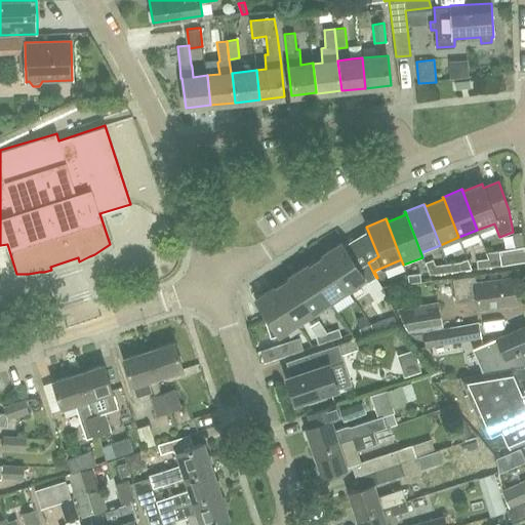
[(515,249),(524,247),(524,244),(523,232),(513,234),(515,249)]
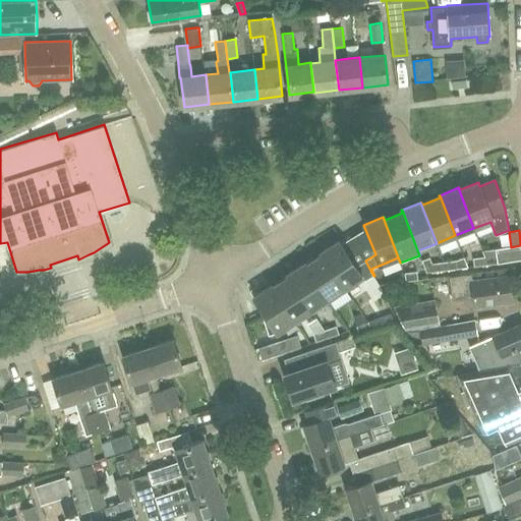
[(356,266),(339,240),(322,252),(345,288),(362,277),(365,282),(373,276),(370,271),(365,261),(356,266)]
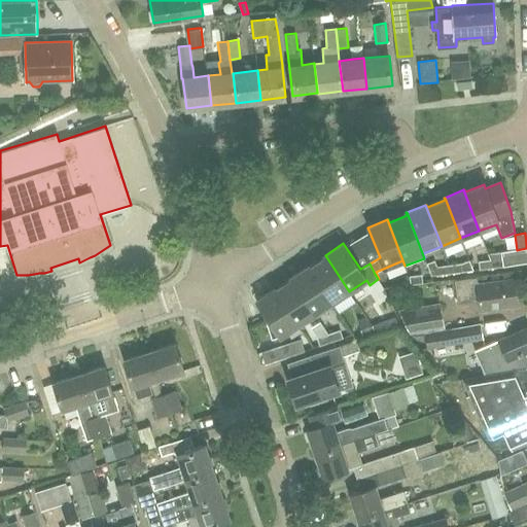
[(491,268),(503,267),(502,252),(488,254),(490,260),(491,268)]
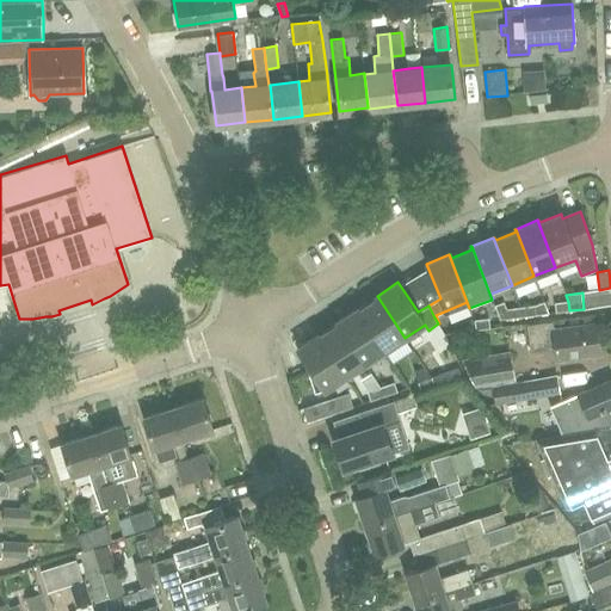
[(405,338),(377,296),(376,296),(378,298),(359,310),(358,308),(357,309),(386,351),(405,338)]
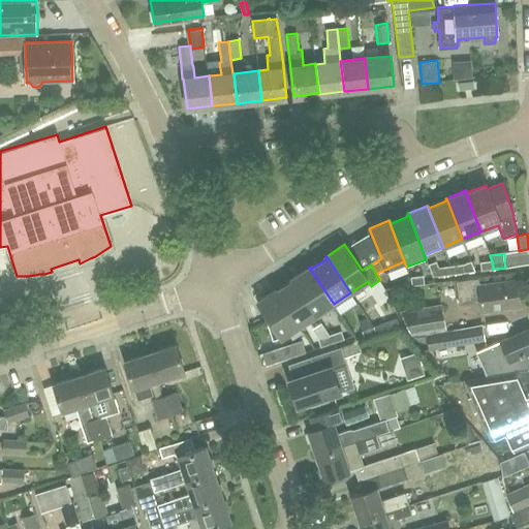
[(450,267),(452,275),(464,273),(475,272),(471,261),(463,265),(450,267)]
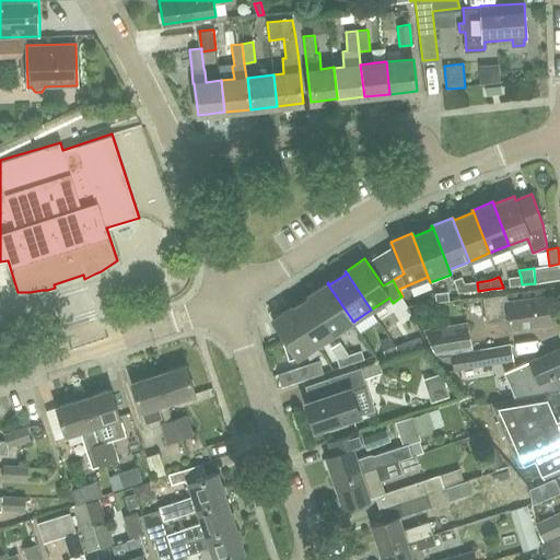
[(510,287),(522,284),(521,277),(509,278),(510,287)]
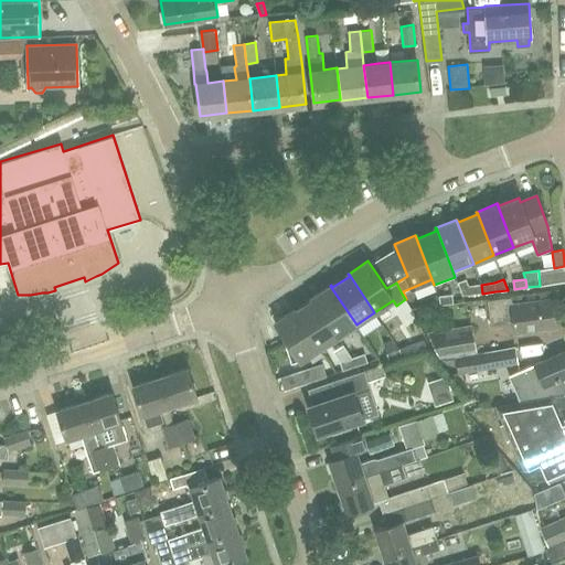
[(482,294),(481,285),(468,286),(466,280),(457,284),(462,296),(469,295),(482,294)]
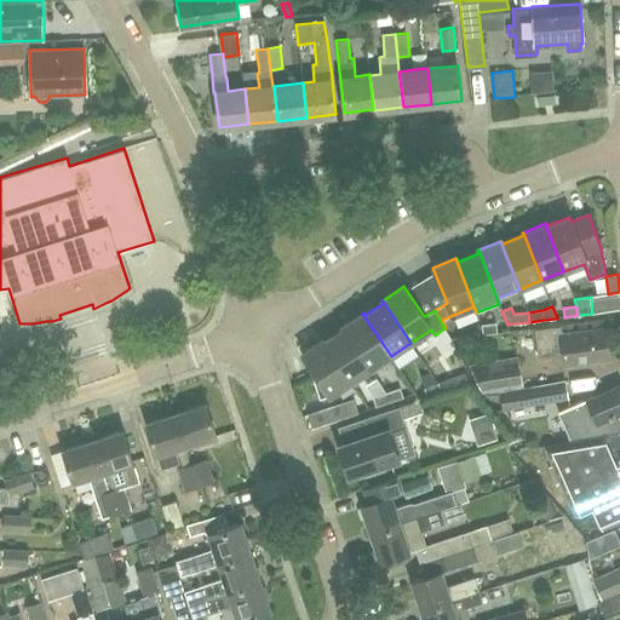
[(371,369),(391,356),(362,314),(343,326),(371,369)]
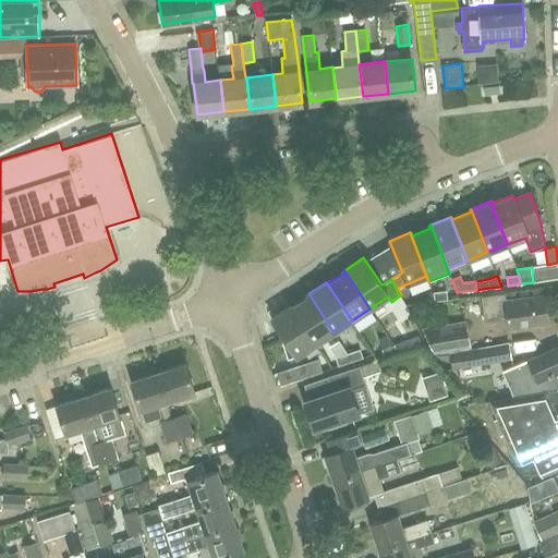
[(435,302),(448,300),(447,291),(434,293),(435,302)]
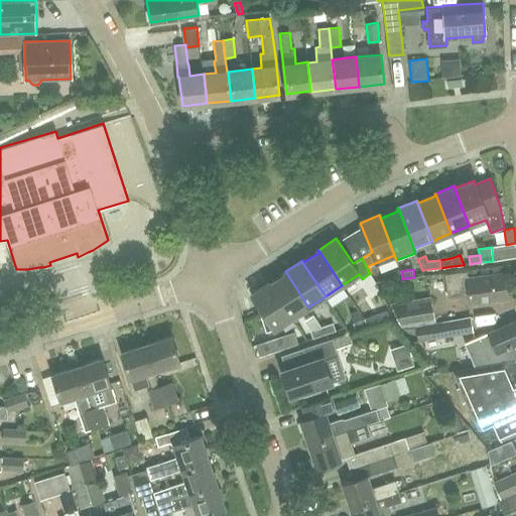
[(308,307),(285,271),(284,272),(286,274),(270,284),(269,282),(268,282),(291,318),(308,307)]
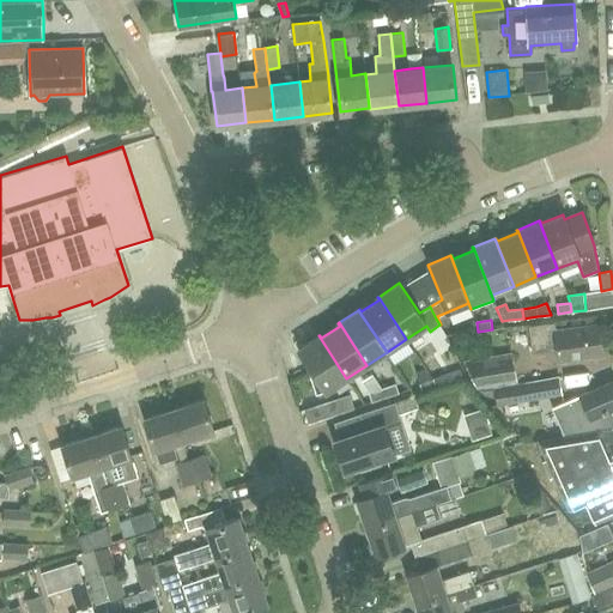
[(553,331),(552,322),(529,325),(533,354),(556,351),(557,363),(602,356),(598,325),(553,331)]
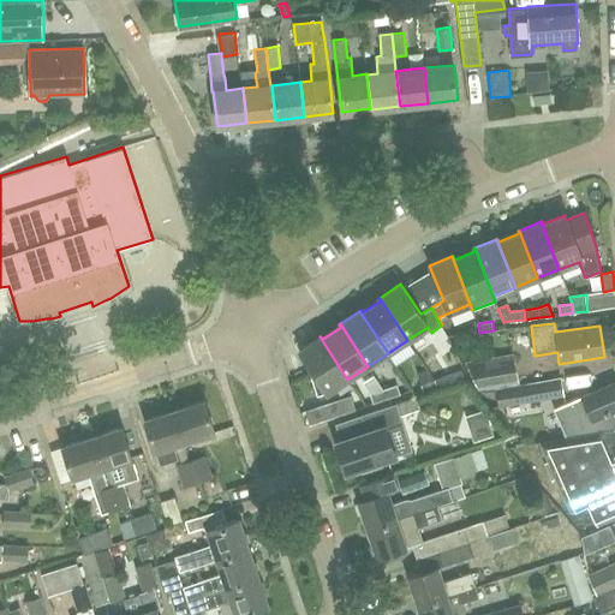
[(317,396),(328,393),(347,380),(320,336),(299,350),(314,371),(310,374),(317,396)]
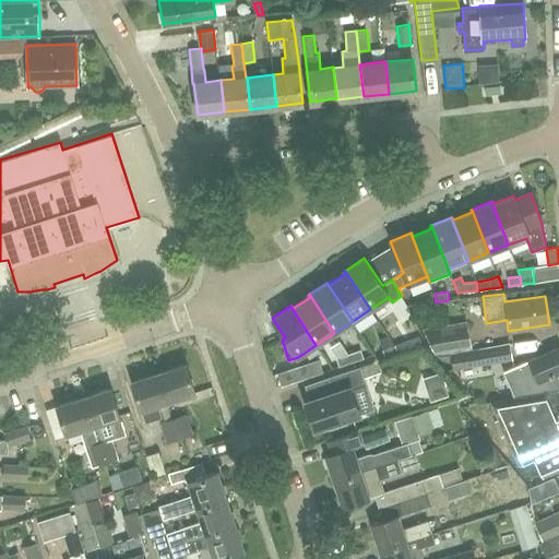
[(435,355),(472,348),(466,321),(423,329),(435,355)]
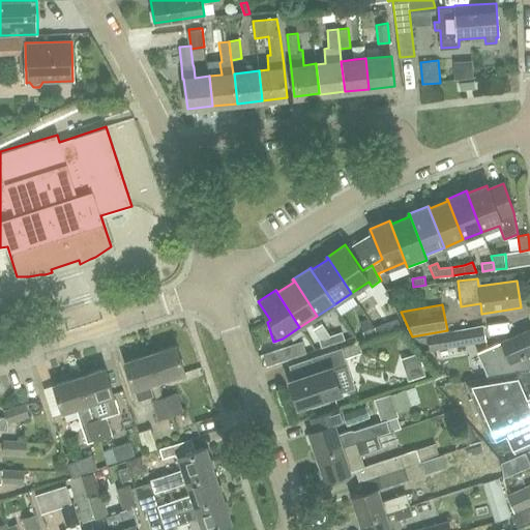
[(430,352),(486,342),(483,325),(427,335),(430,352)]
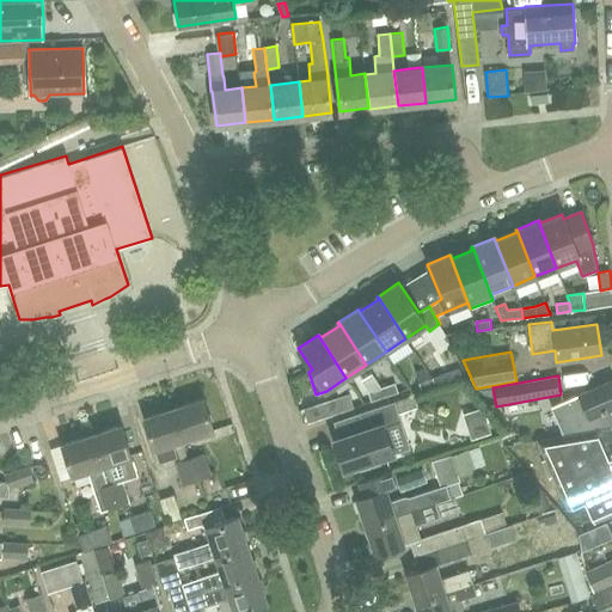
[(422,392),(435,389),(433,379),(418,384),(422,392)]
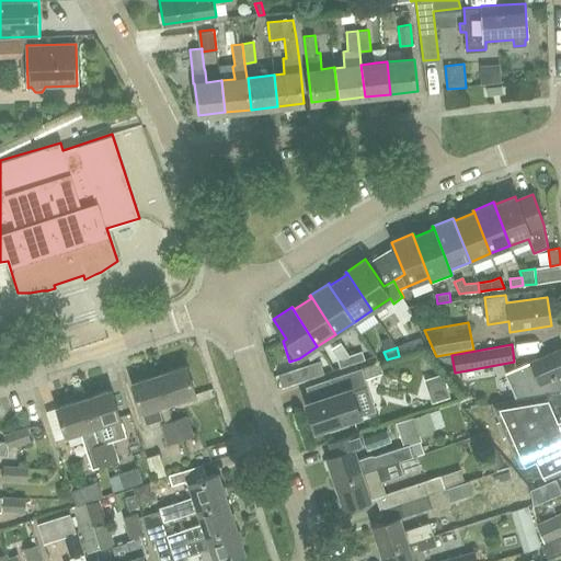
[(528,398),(546,396),(540,382),(560,373),(560,348),(528,363),(529,364),(516,369),(528,398)]
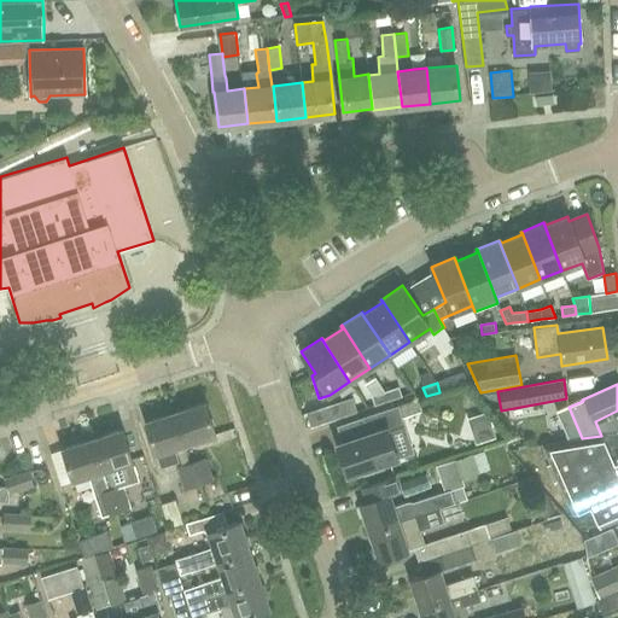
[(388,401),(402,396),(398,388),(385,392),(388,401)]
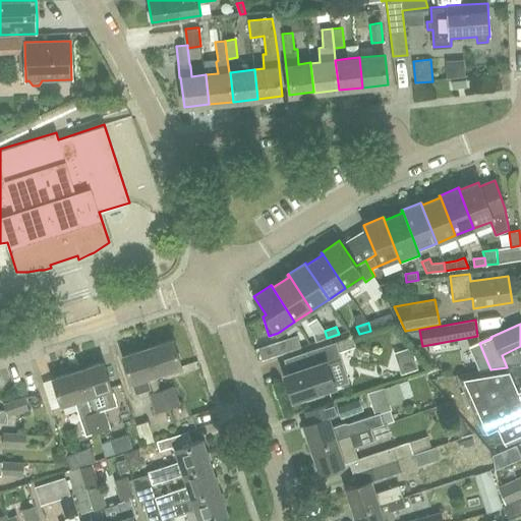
[(315,342),(327,338),(325,331),(313,334),(315,342)]
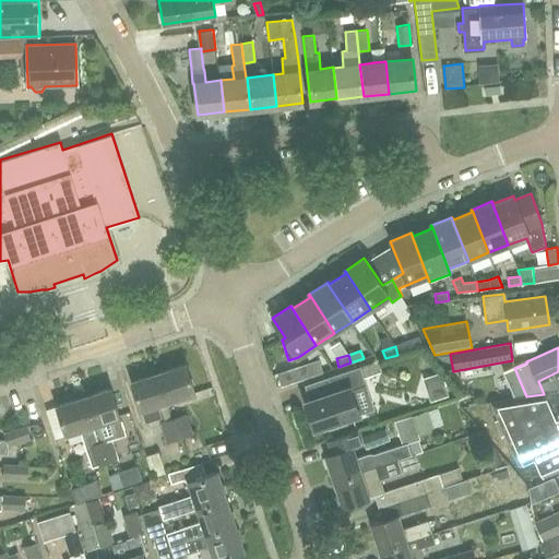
[(359,414),(349,387),(365,382),(364,378),(381,372),(380,370),(377,361),(331,377),(335,392),(305,402),(313,429),(328,424),(329,428),(346,423),(345,418),(359,414)]
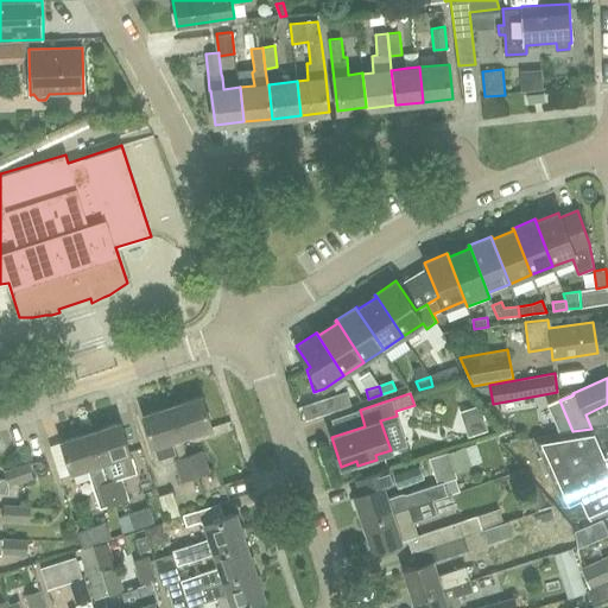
[(183,437),(211,429),(202,396),(172,405),(183,437)]
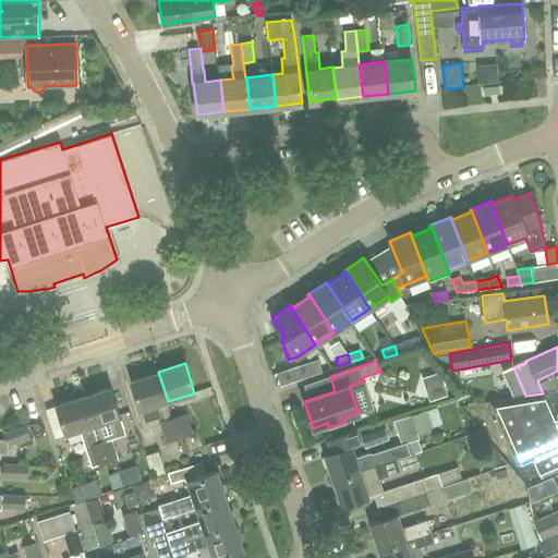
[(302,379),(298,366),(277,373),(281,386),(302,379)]
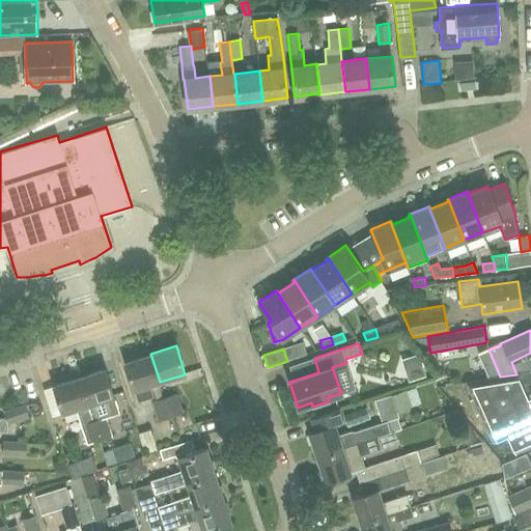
[(154,397),(149,385),(160,382),(150,354),(124,361),(134,390),(138,402),(154,397)]
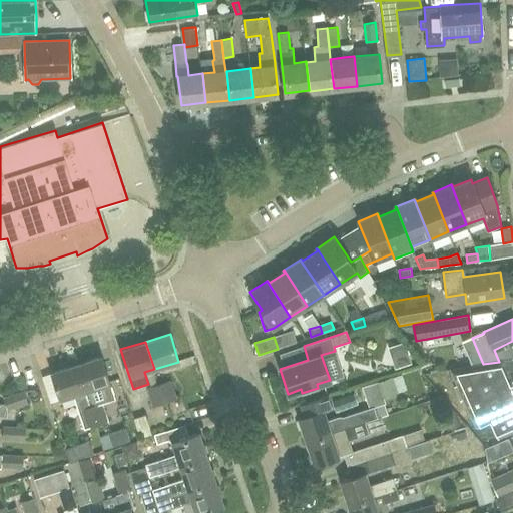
[(96,425),(108,421),(101,401),(114,397),(101,356),(76,364),(90,406),(96,425)]
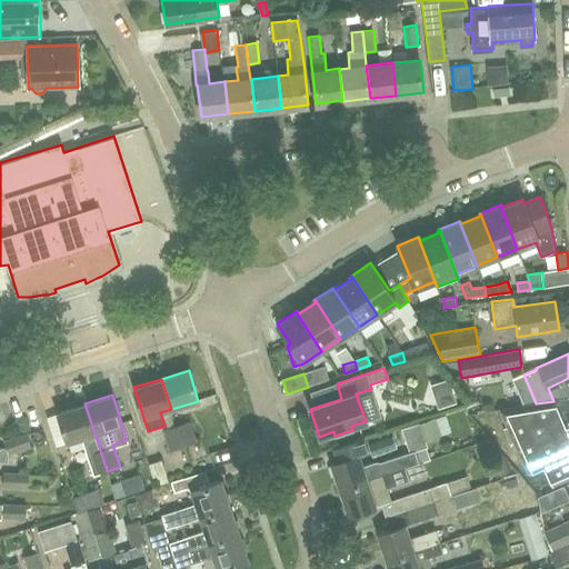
[(568,406),(559,410),(555,400),(553,401),(536,403),(499,410),(507,428),(505,429),(511,445),(515,443),(527,473),(535,470),(537,473),(546,470),(552,487),(568,479),(568,406)]
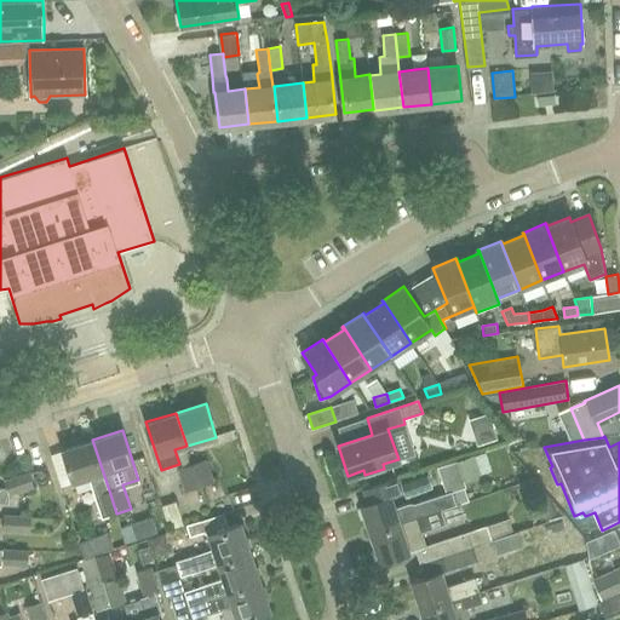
[(109,491),(92,440),(62,449),(70,478),(73,483),(76,481),(89,477),(95,495),(102,518),(116,514),(109,491)]
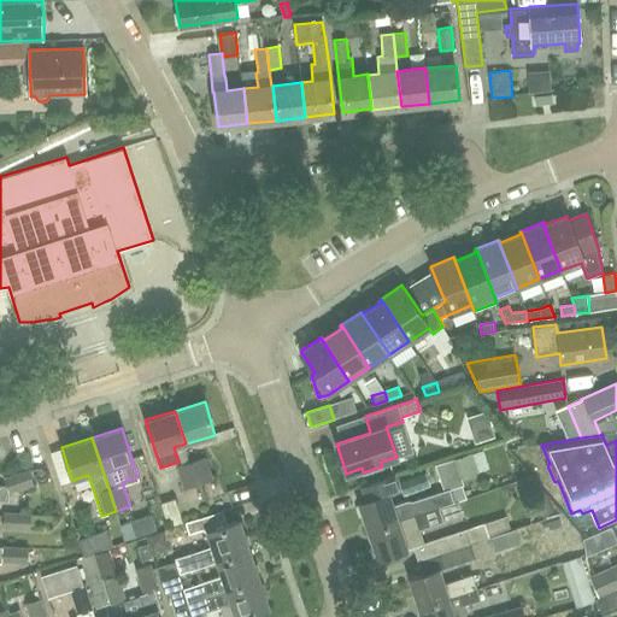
[(479,472),(472,453),(446,463),(452,481),(479,472)]
